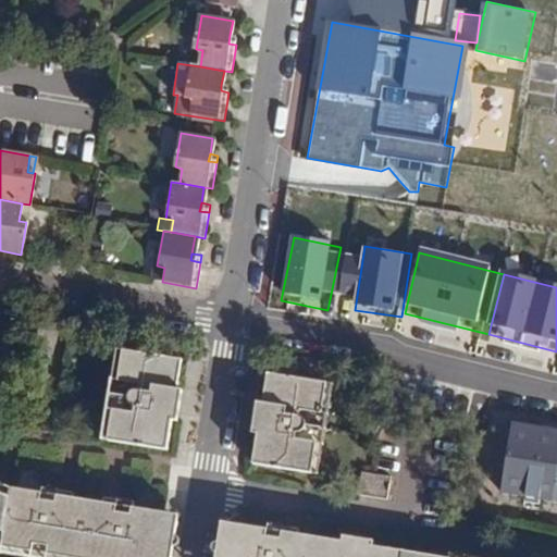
[(119,368),(122,350),(114,349),(111,367),(119,368)]
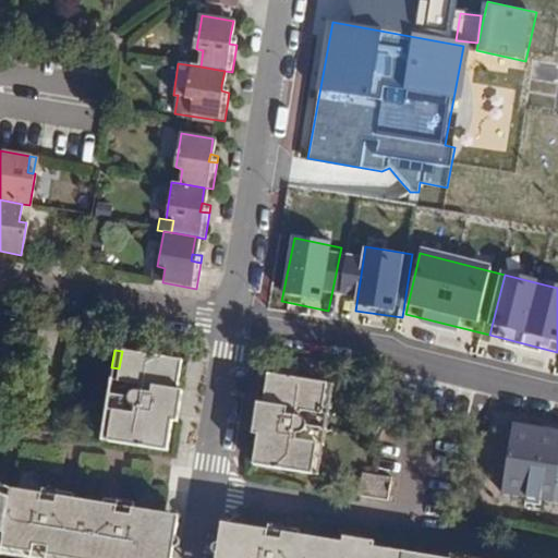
[(165,421),(167,404),(180,408),(183,389),(177,388),(181,360),(122,351),(119,368),(111,367),(102,422),(109,424),(107,440),(166,451),(171,421),(165,421)]
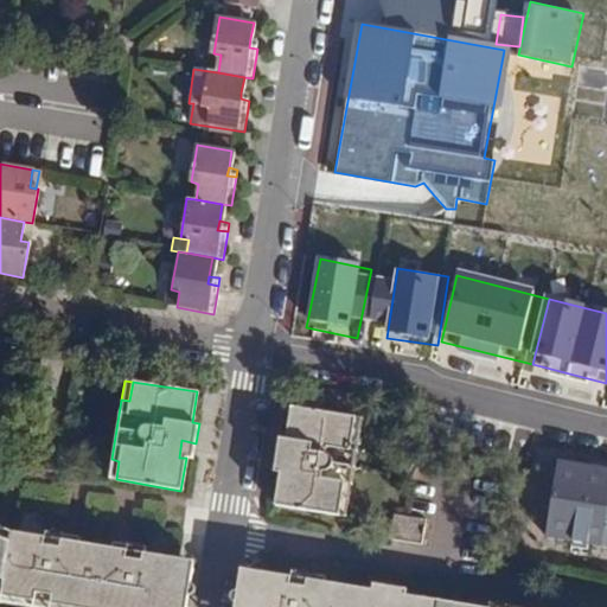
[(291,459),(287,475),(279,473),(273,506),(338,517),(342,497),(349,498),(358,440),(351,440),(356,417),(291,408),(285,440),(279,439),(276,457),(291,459)]
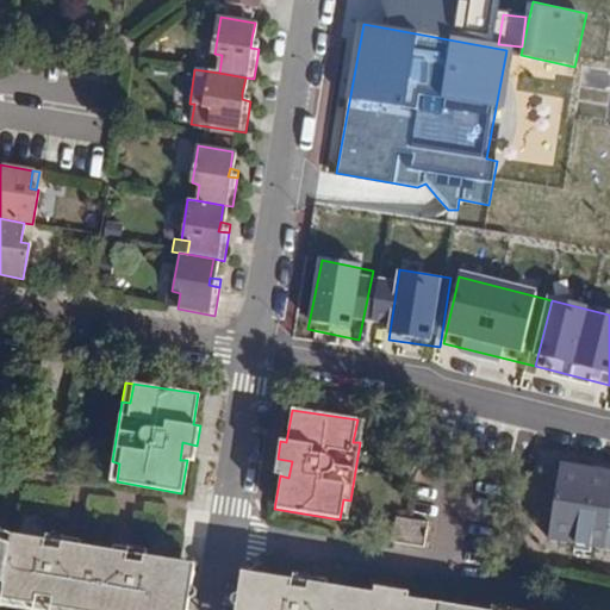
[(365,421),(358,419),(353,442),(360,442),(365,421)]
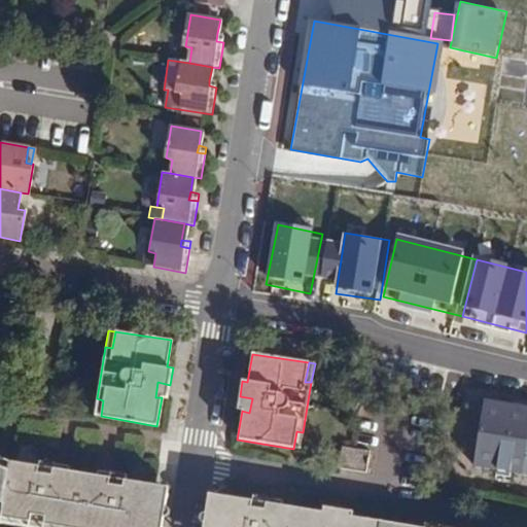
[(155,397),(162,397),(168,398),(170,385),(157,382),(155,397)]
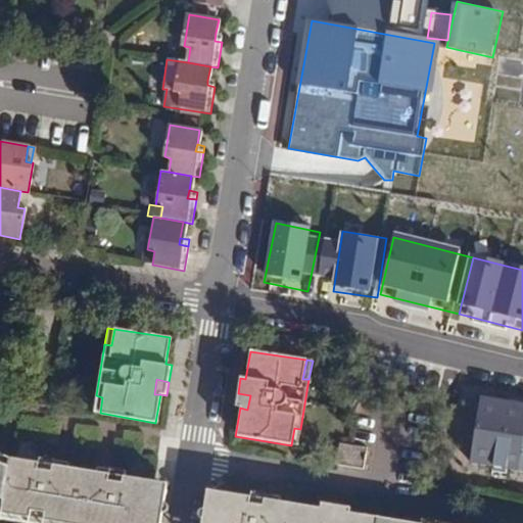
[(236,407),(240,408),(247,410),(250,395),(238,393),(236,407)]
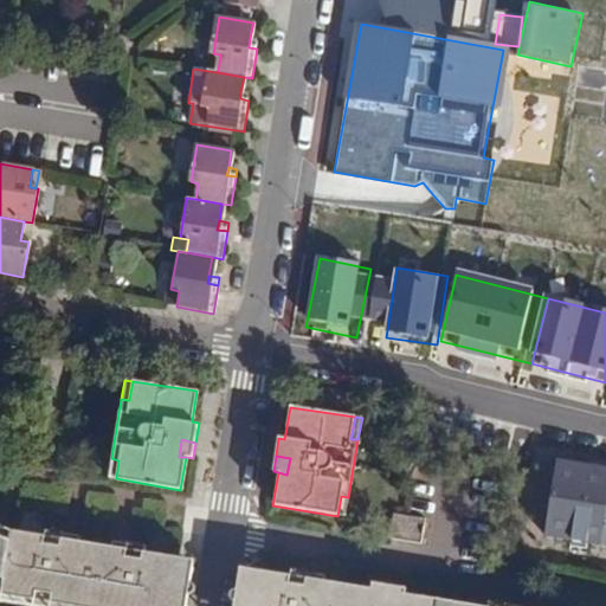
[(118,461),(111,458),(108,477),(116,478),(118,461)]
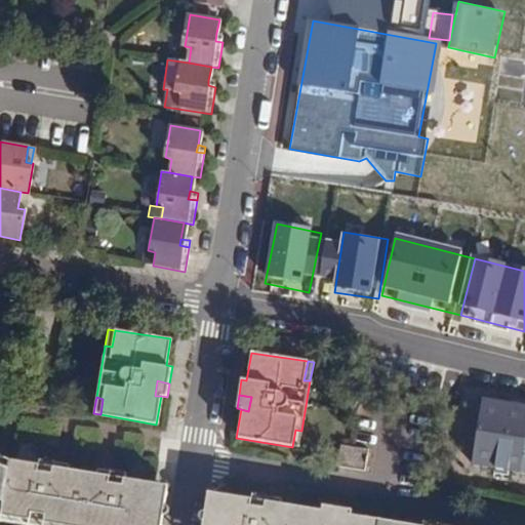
[(524,406),(486,400),(475,470),(524,477),(524,406)]
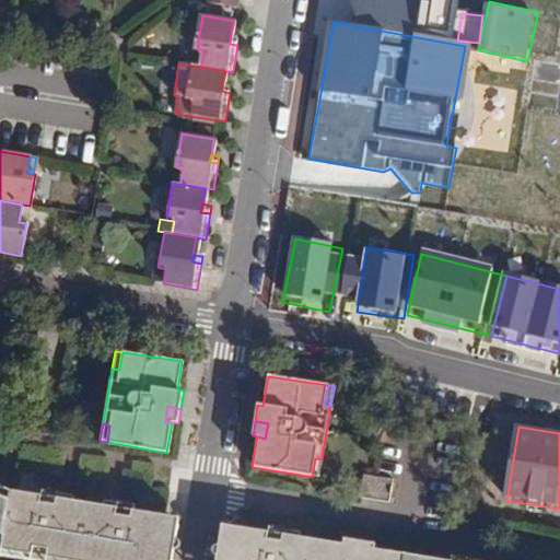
[(318,478),(322,459),(315,458),(312,477),(318,478)]
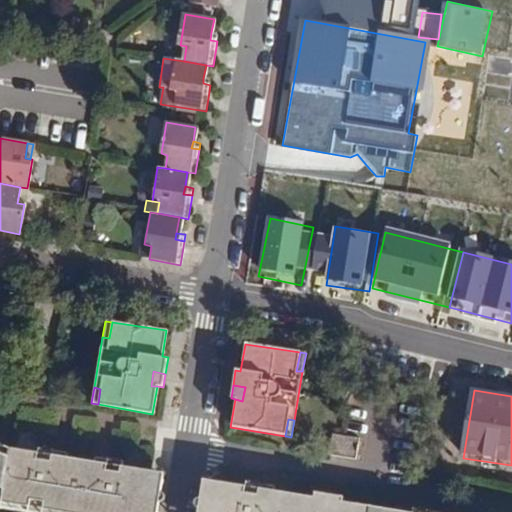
[(335,432),(309,428),(305,449),(332,453),(335,432)]
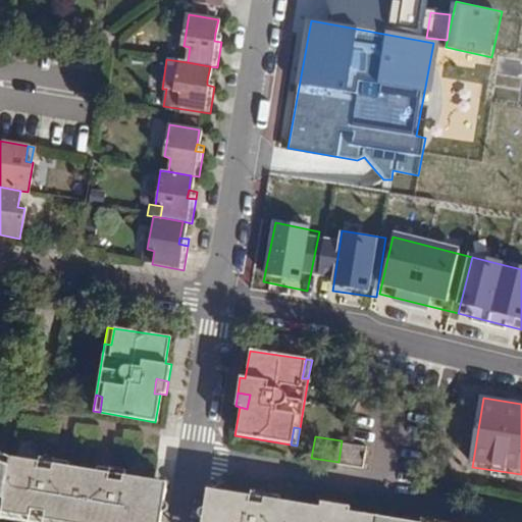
[(94,477),(95,471),(65,466),(64,472),(63,472),(50,470),(52,458),(39,456),(38,462),(10,458),(9,464),(4,493),(1,518),(23,521),(27,521),(28,516),(66,521),(144,521),(151,480),(122,475),(123,469),(109,466),(107,479),(94,477)]
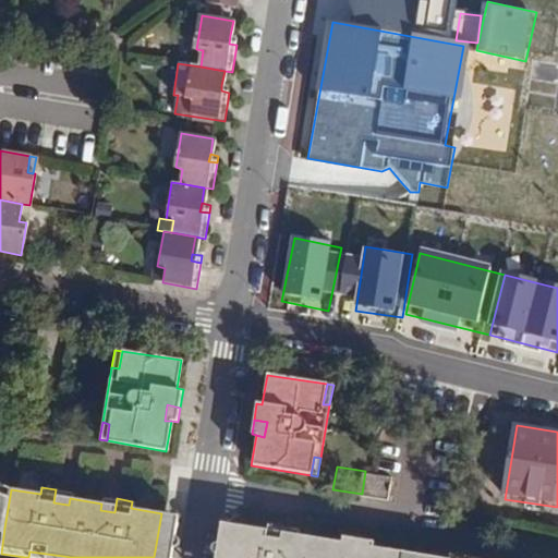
[(69,505),(70,498),(70,492),(56,489),(53,502),(68,505),(69,505)]
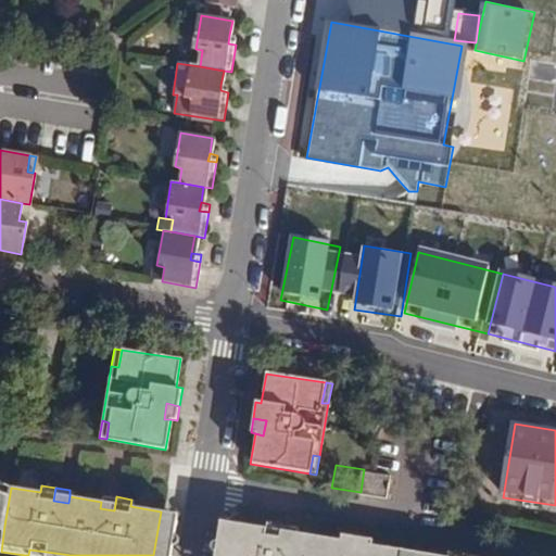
[(0,525),(4,526),(10,494),(0,493),(0,525)]
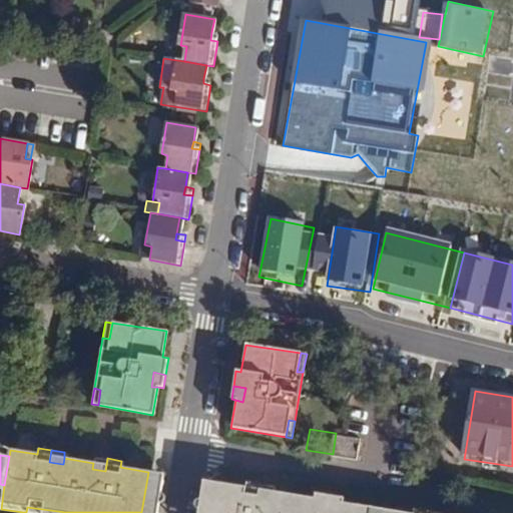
[(94,456),(93,463),(92,469),(105,471),(107,458),(94,456)]
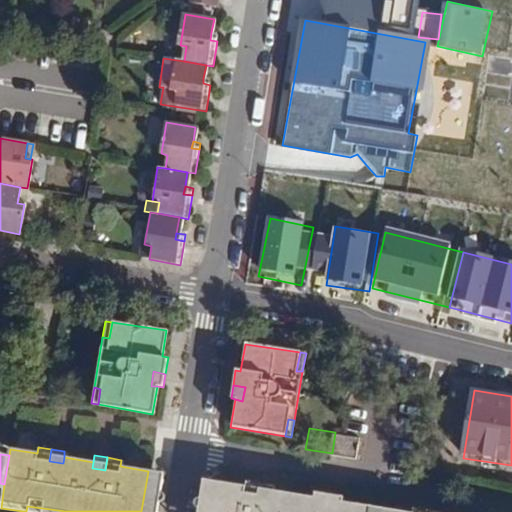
[(154,511),(161,472),(148,471),(141,511),(154,511)]
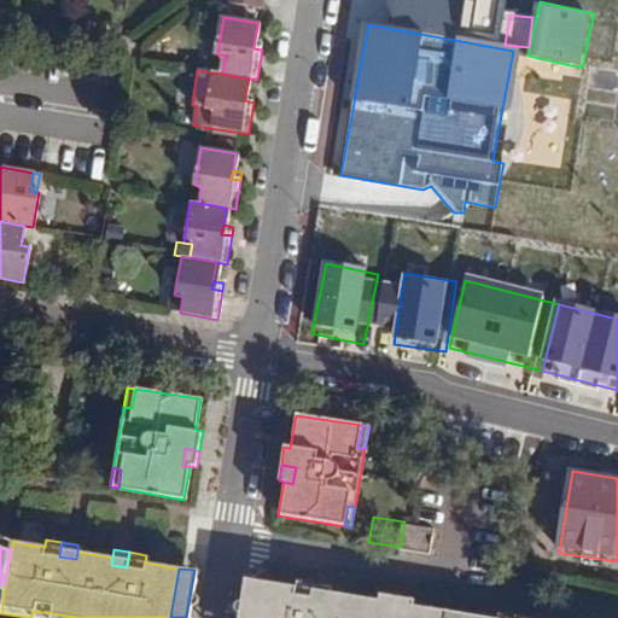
[(246,579),(242,607),(239,617),(255,617),(261,581),(246,579)]
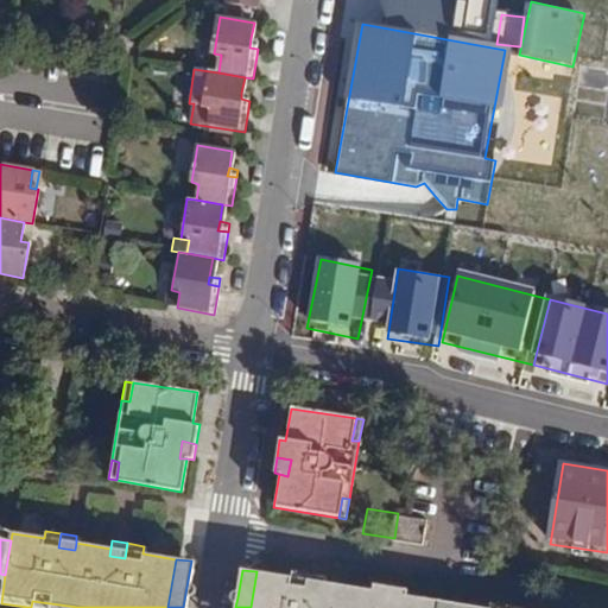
[(456,607),(457,603),(404,595),(404,587),(387,584),(386,599),(371,595),(372,589),(324,582),(324,588),(304,586),(306,572),(290,570),(289,577),(257,571),(251,607),(456,607)]
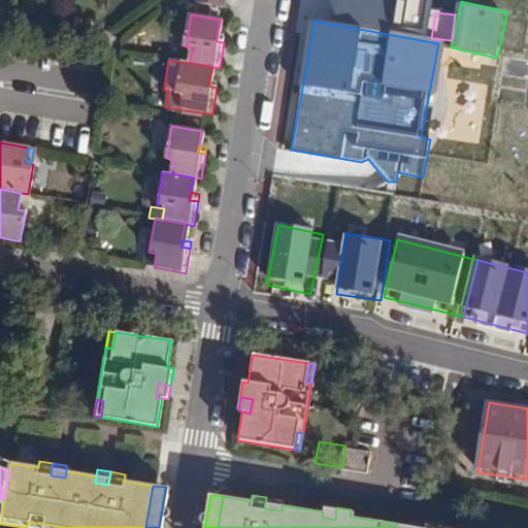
[(282,505),(283,499),(266,497),(264,508),(282,510),(282,505)]
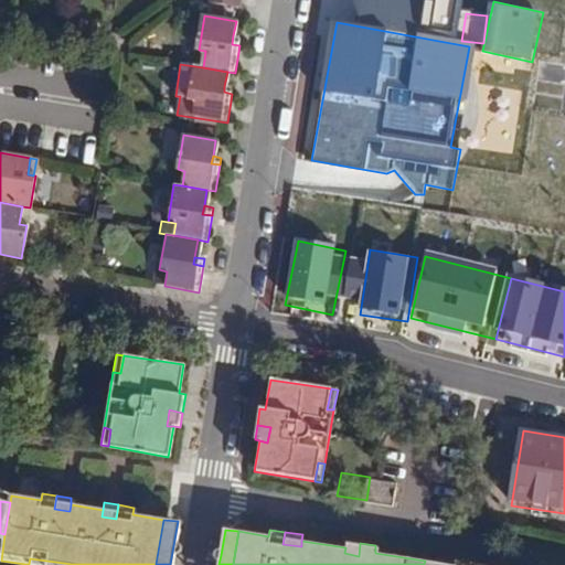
[(345,547),(344,553),(359,556),(360,543),(345,541),(345,547)]
